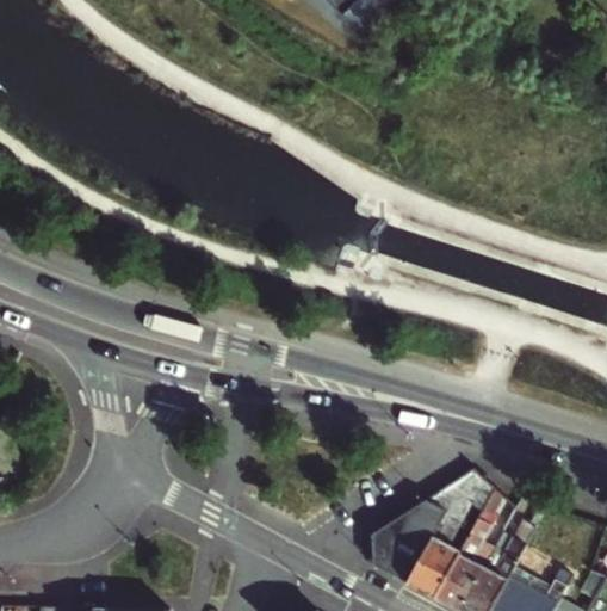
[(471,500),(479,512),(482,508),(493,487),(472,468),(425,500),(446,511),(406,581),(434,597),(460,549),(448,542),(471,500)]
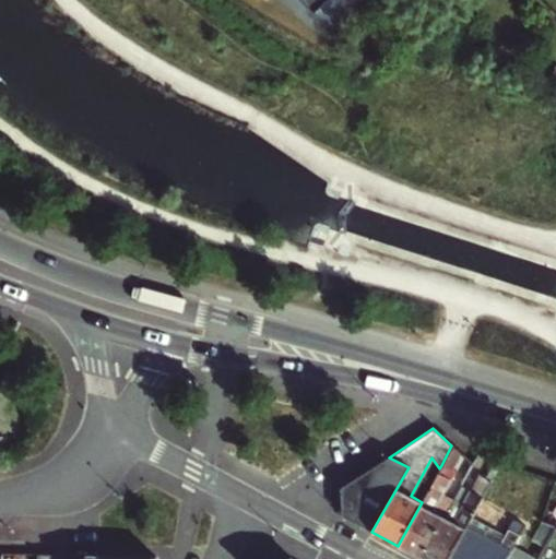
[(409,467),(389,458),(340,489),(341,507),(343,516),(371,532),(409,467)]
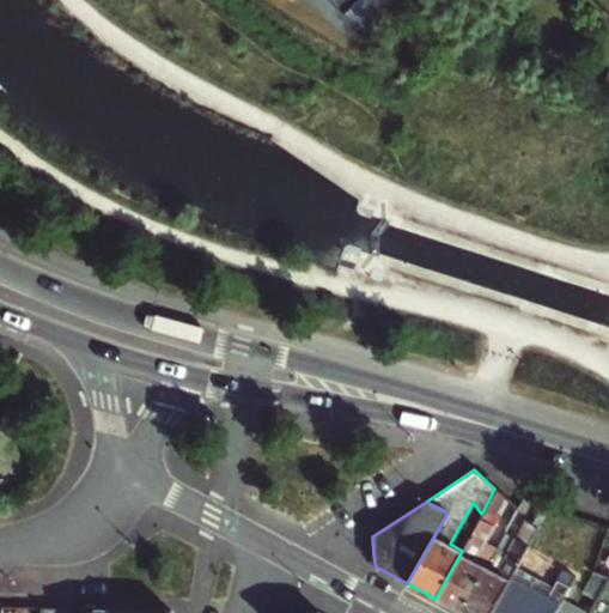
[(460,612),(483,568),(474,562),(497,517),(483,510),(481,514),(462,551),(436,599),(460,612)]
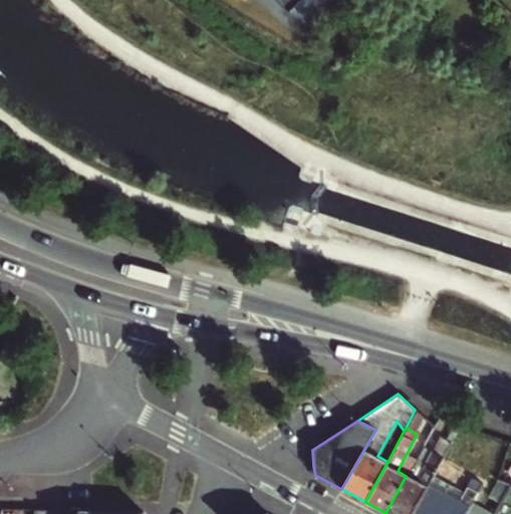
[(415,480),(406,476),(386,513),(388,513),(411,513),(431,476),(441,458),(430,452),(415,480)]
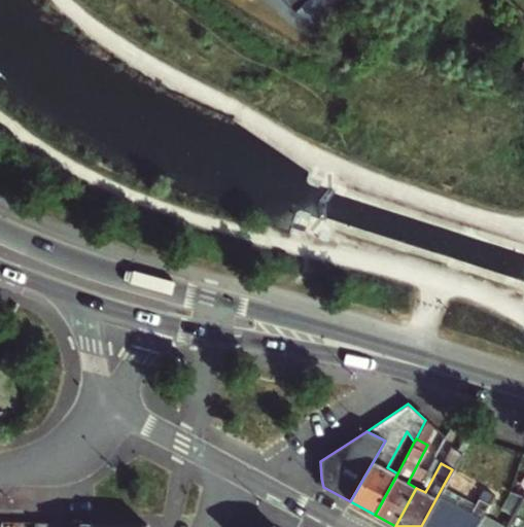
[(461,499),(442,488),(421,526),(477,526),(498,488),(488,479),(469,516),(456,508),(461,499)]
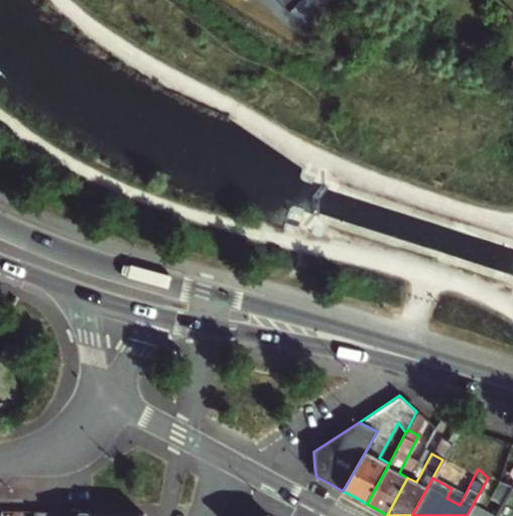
All buildings are outlined.
